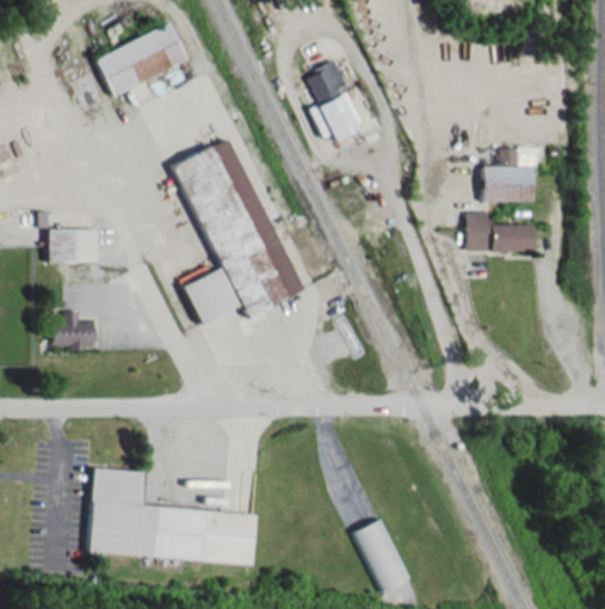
[(189,62),(171,23),(96,56),(112,96),(189,62)]
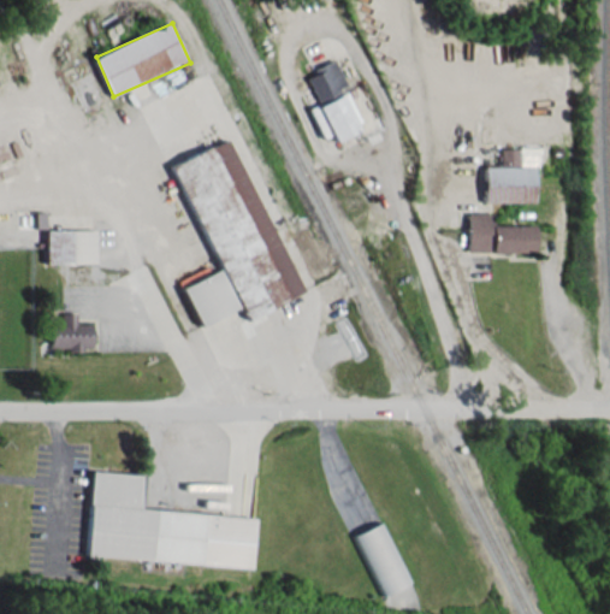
[(321,102),(350,89),(338,60),(308,74),(321,102)]
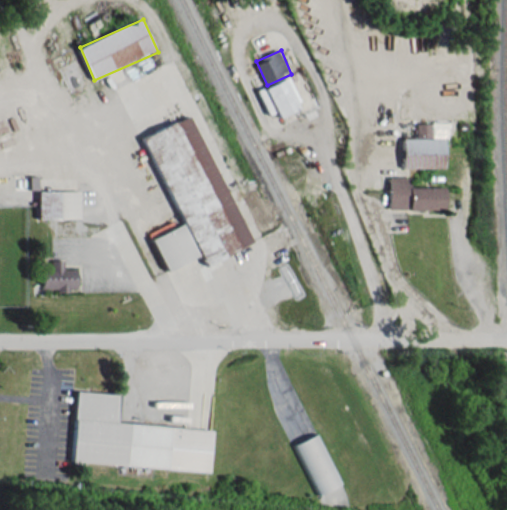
[(277,110),(282,119),(306,107),(292,77),(266,89),(272,101),(267,103),(271,112),(277,110)]
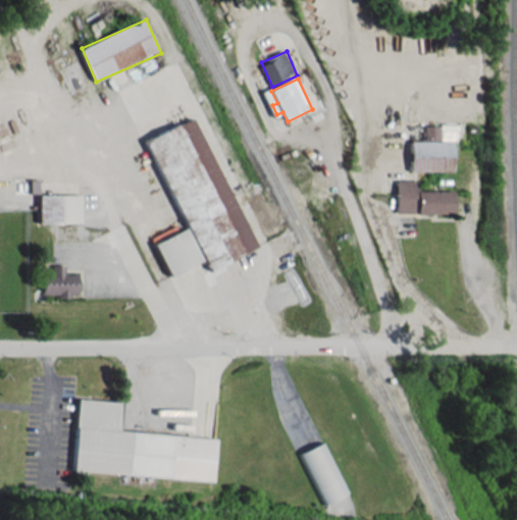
[(149,140),(189,229),(157,244),(171,277),(206,262),(210,271),(257,250),(199,118),(149,140)]
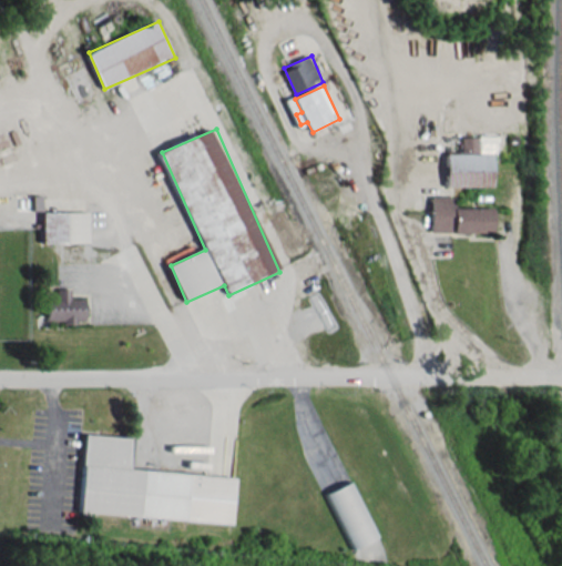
[(496,188),(496,154),(480,154),(480,139),(465,139),(463,154),(449,154),(449,188),(496,188)]
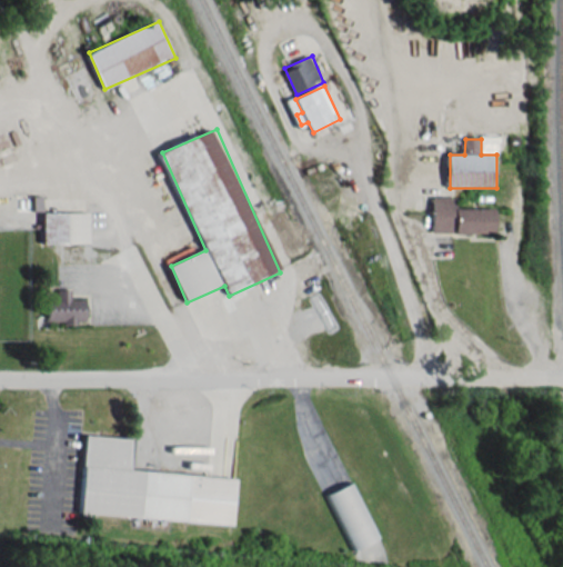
[(498,210),(458,210),(458,198),(434,198),(434,235),(498,235),(498,210)]
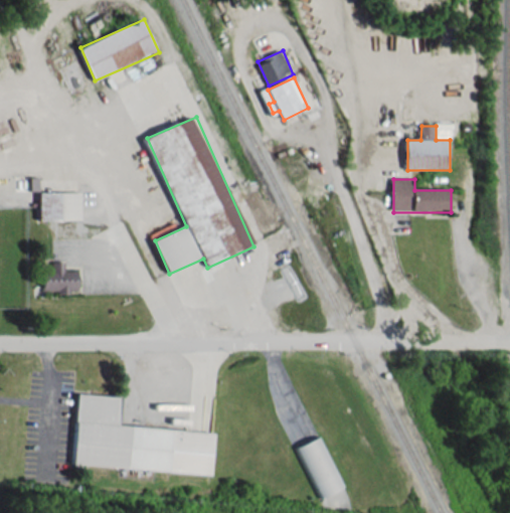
[(83,193),(41,193),(41,221),(83,221),(83,193)]
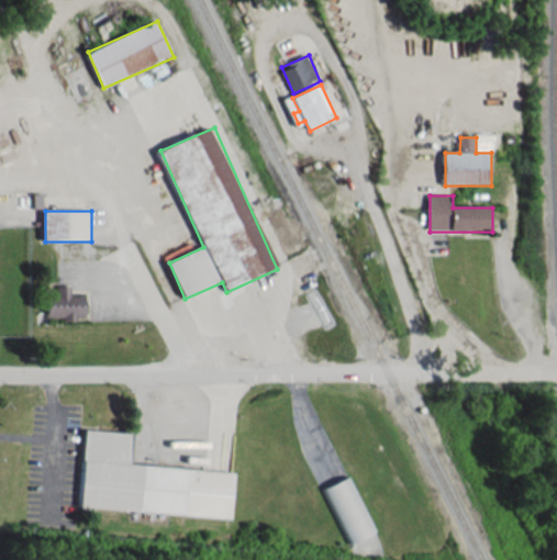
[(49,299),(49,321),(88,321),(88,298),(75,298),(75,287),(60,287),(60,299),(49,299)]
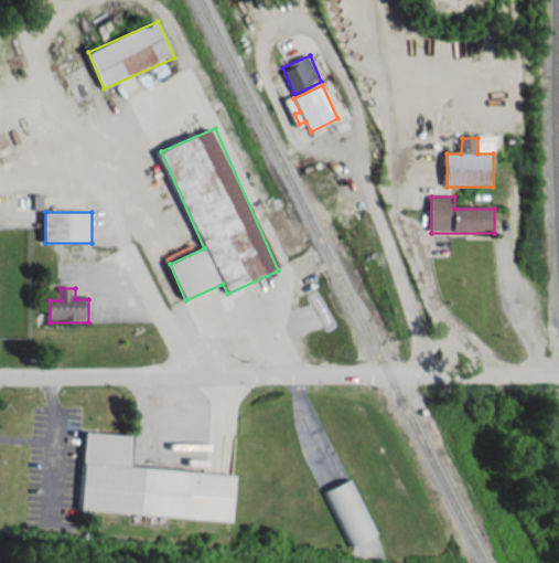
[(83,510),(234,522),(237,476),(132,468),(135,436),(88,433),(83,510)]
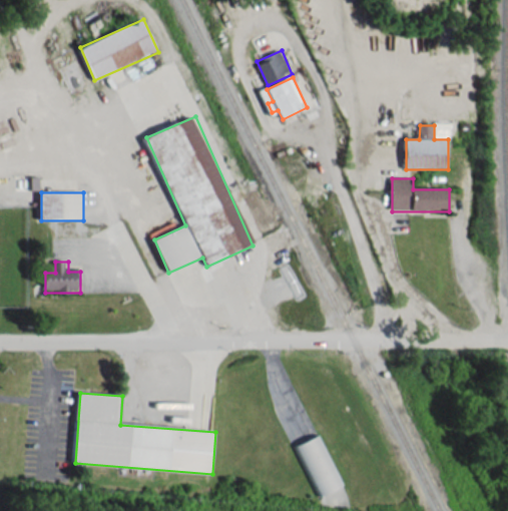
[(320,497),(345,486),(323,435),(298,445),(320,497)]
